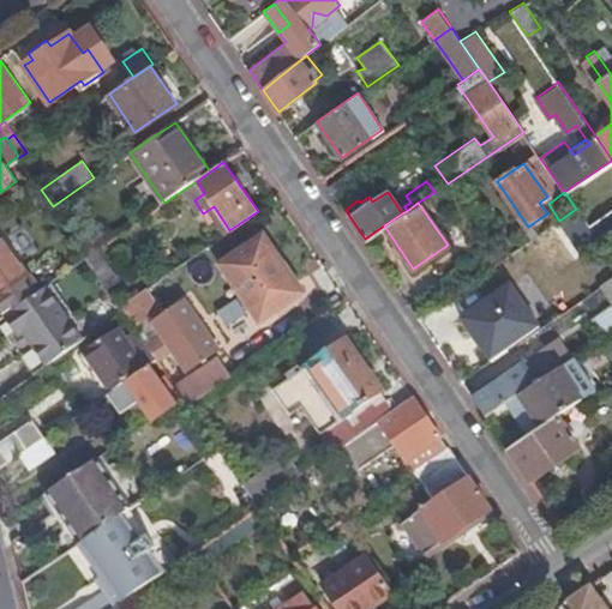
[(576,209),(559,221),(580,251),(597,240),(588,227),(576,209)]
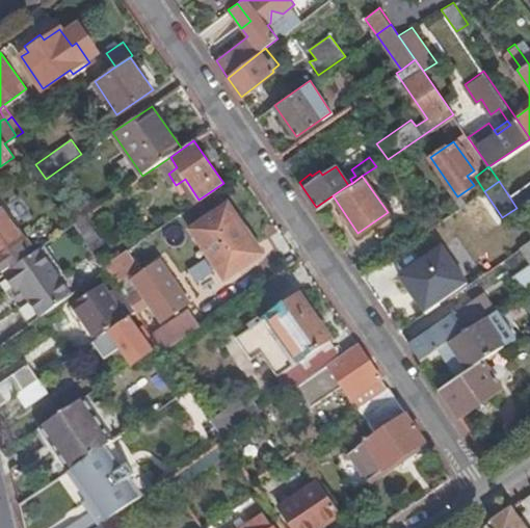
[(254,258),(238,236),(246,231),(227,204),(191,230),(224,278),(254,258)]
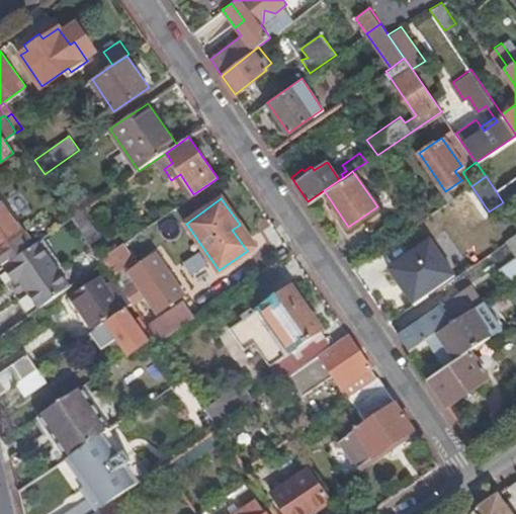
[(0,261),(2,264),(3,263),(33,243),(24,231),(22,232),(0,200),(0,261)]
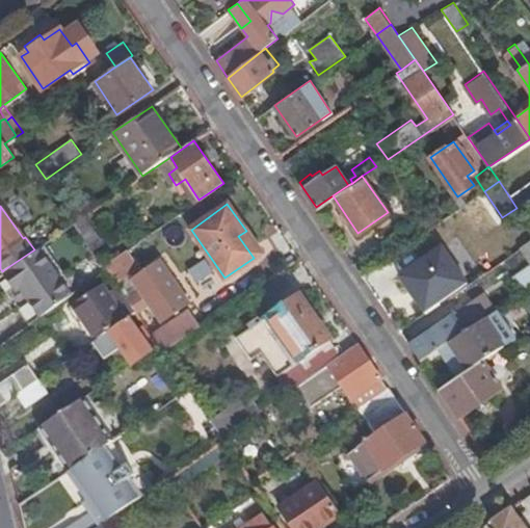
[(484,270),(510,253),(486,211),(460,226),(484,270)]
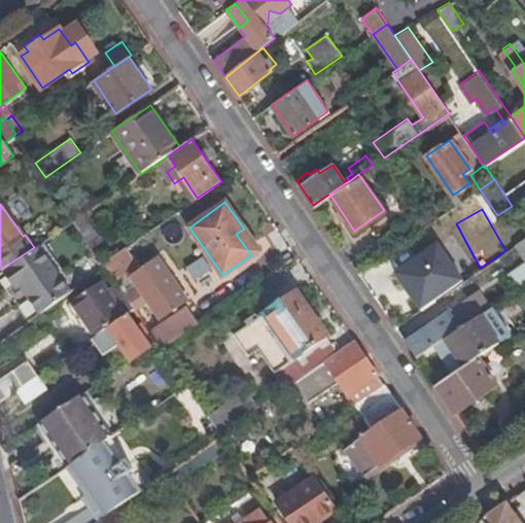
[(84,212),(74,219),(93,246),(103,239),(84,212)]
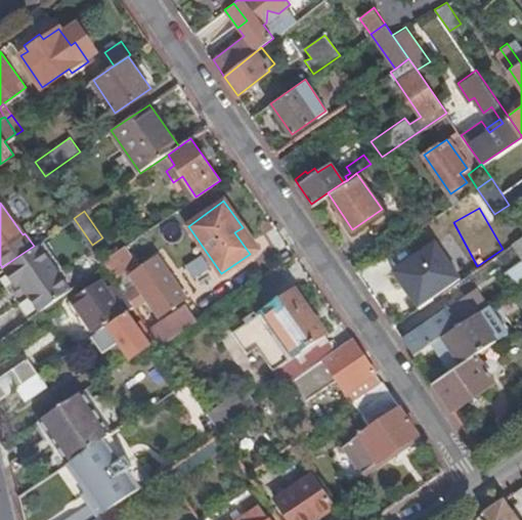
[(410,233),(379,256),(391,274),(424,253),(410,233)]
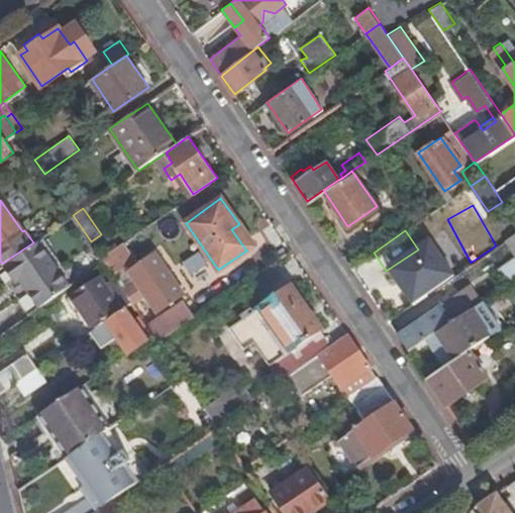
[(33,242),(3,263),(16,281),(20,279),(39,307),(71,285),(37,239),(33,242)]
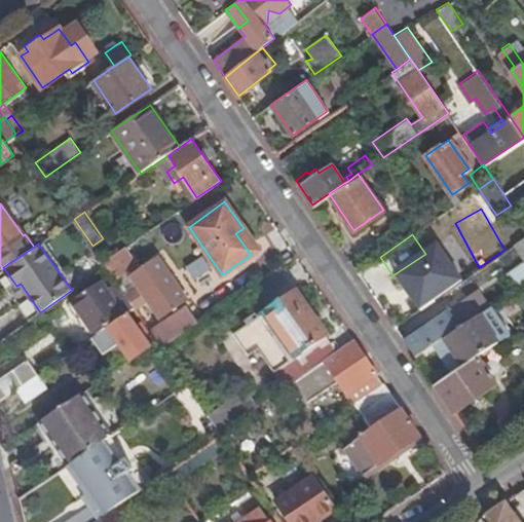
[(106,257),(117,274),(136,263),(124,245),(106,257)]
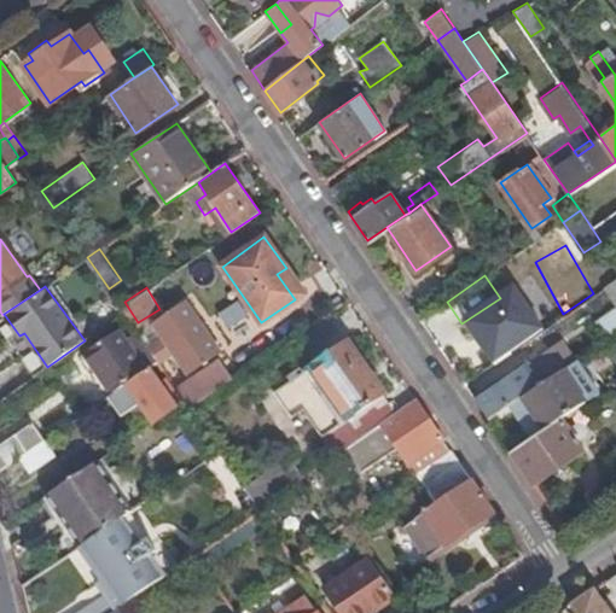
[(187,301),(155,322),(189,372),(220,349),(187,301)]
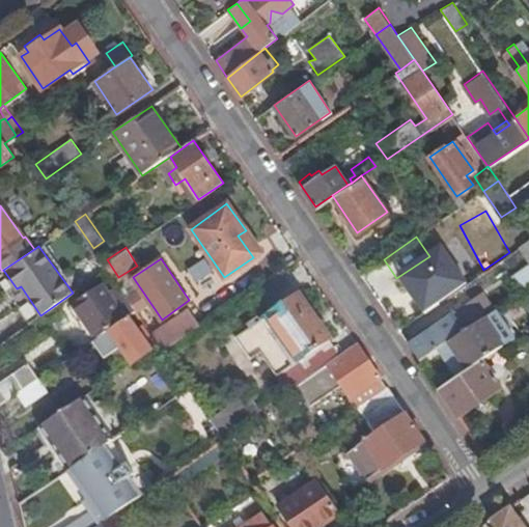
[(291,282),(281,268),(257,284),(267,299),(291,282)]
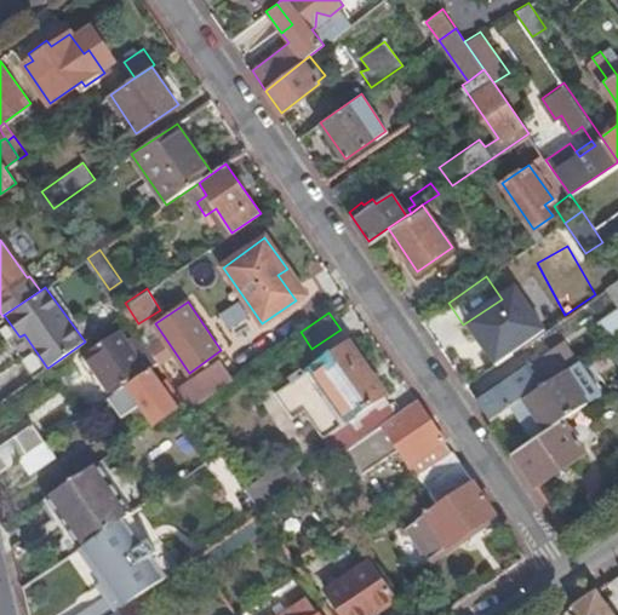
[(565,315),(541,332),(549,345),(573,328),(565,315)]
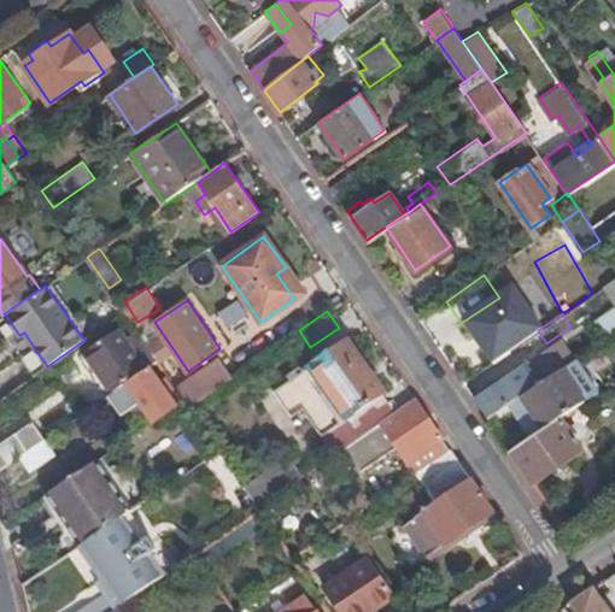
[(158,360),(139,333),(127,341),(118,329),(86,351),(112,389),(148,366),(158,360)]
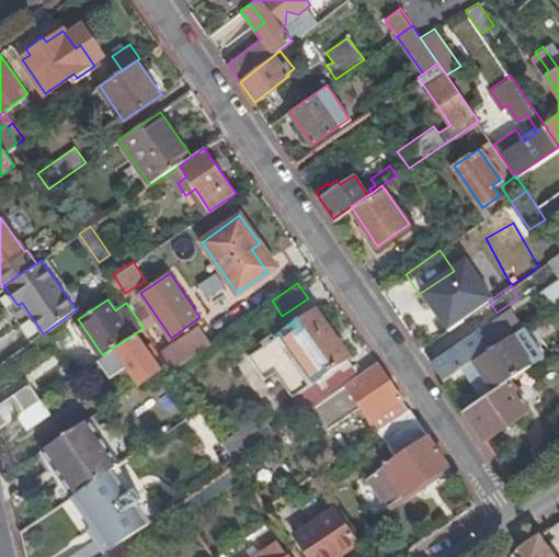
[(315,309),(248,355),(263,378),(276,368),(295,395),(349,357),(315,309)]
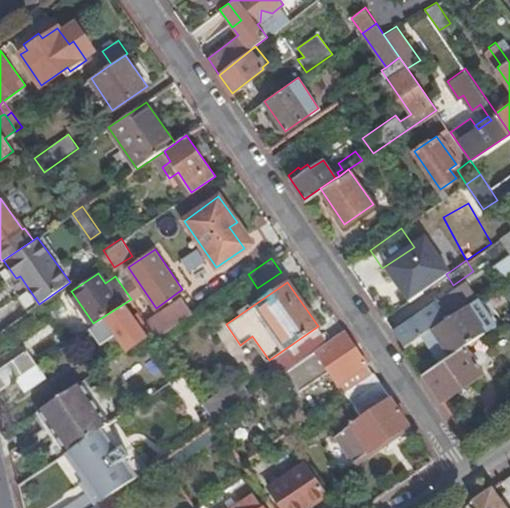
[(437,299),(394,329),(405,345),(428,329),(461,306),(453,294),(439,304),(437,299)]
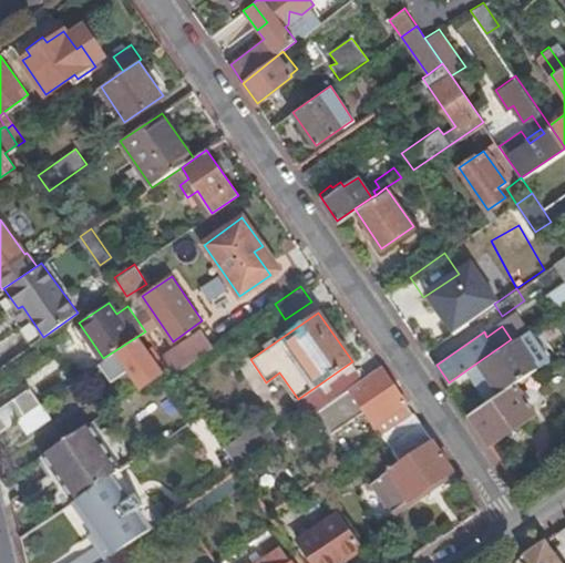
[(541,366),(519,334),(511,339),(474,365),(495,397),(515,384),(541,366)]
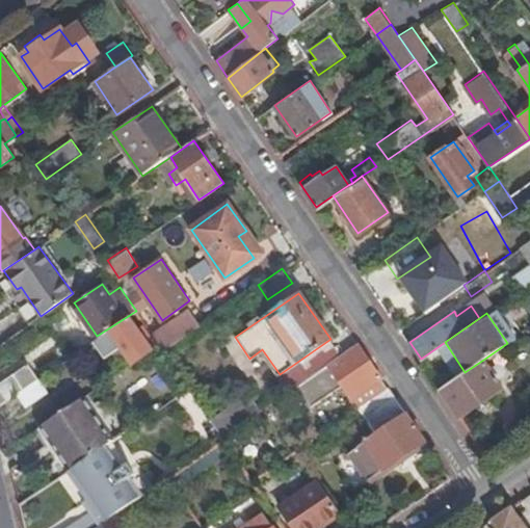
[(97,336),(93,340),(104,355),(121,344),(132,362),(151,349),(128,316),(97,336)]
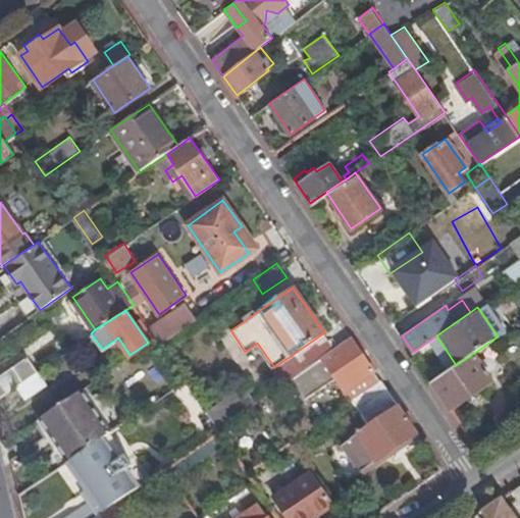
[(161,345),(177,332),(168,319),(152,330),(156,338),(161,345)]
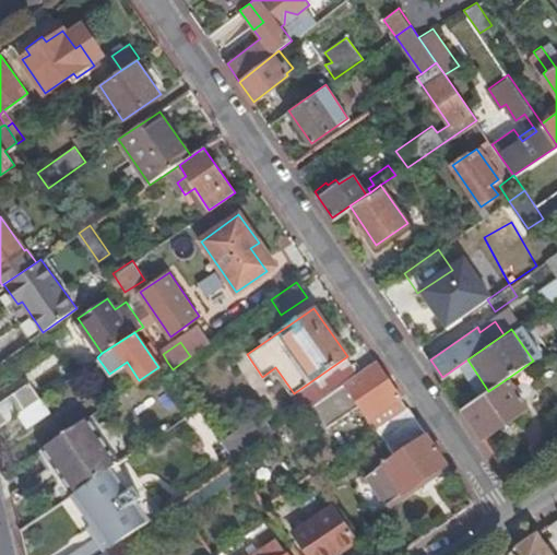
[(395,388),(376,358),(323,396),(329,404),(351,390),(377,428),(409,406),(395,388)]
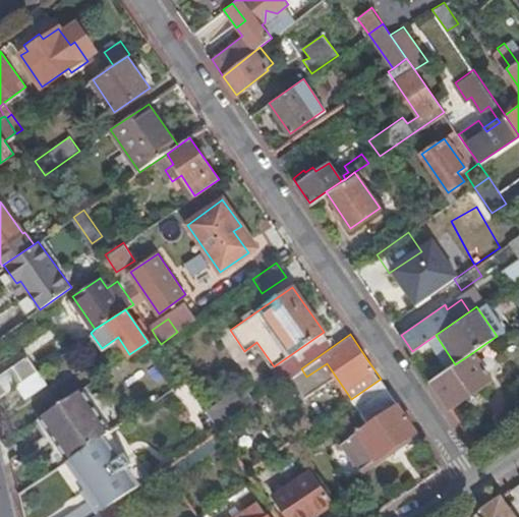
[(455,364),(431,381),(450,407),(491,379),(473,352),(455,364)]
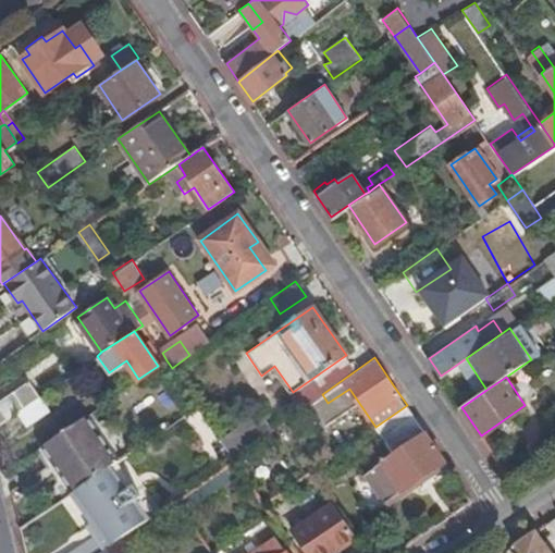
[(28,379),(0,400),(0,422),(19,410),(39,395),(28,379)]
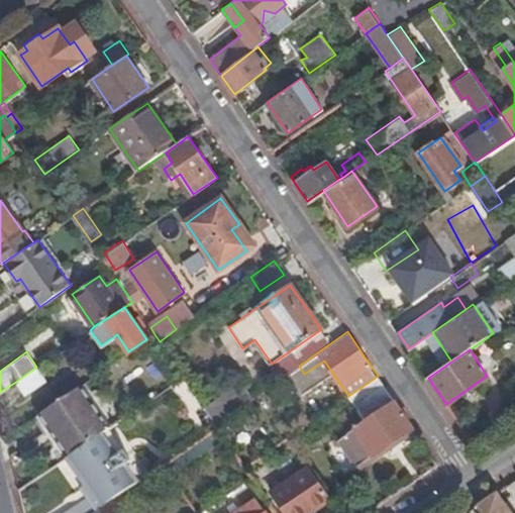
[(37,366),(36,367),(17,381),(25,394),(46,379),(37,366)]
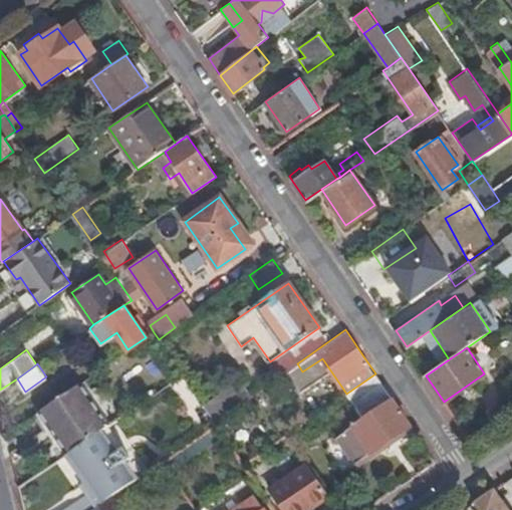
[(410,425),(375,373),(346,394),(363,418),(338,436),(357,461),(410,425)]
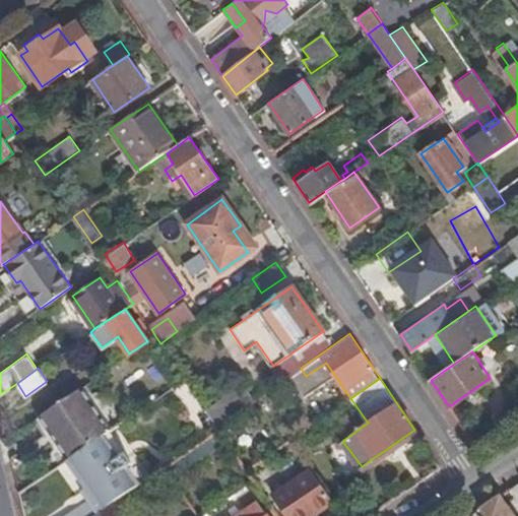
[(81,386),(39,415),(67,458),(111,429),(81,386)]
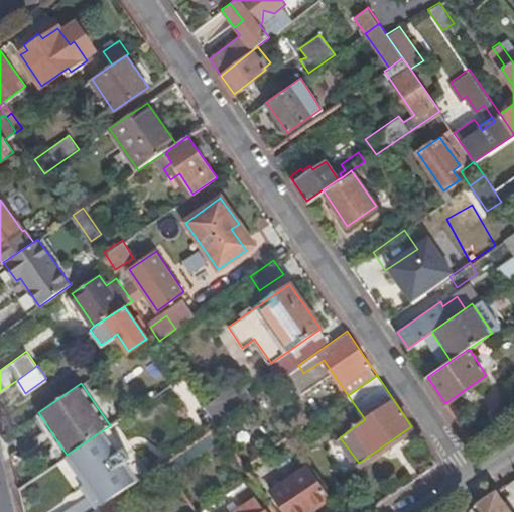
[(306,511),(330,497),(308,466),(273,490),(287,511),(306,511)]
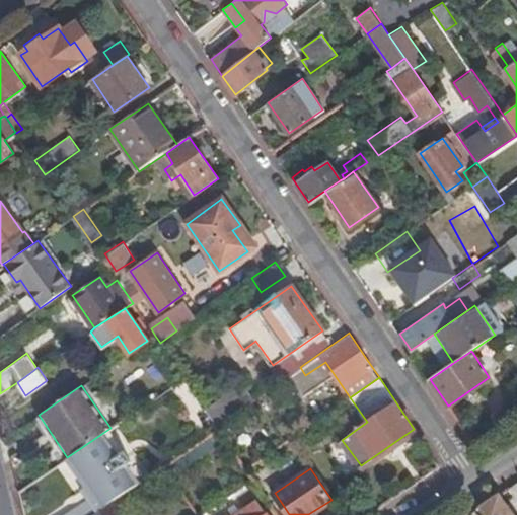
[(514,514),(498,492),(478,505),(485,514),(514,514)]
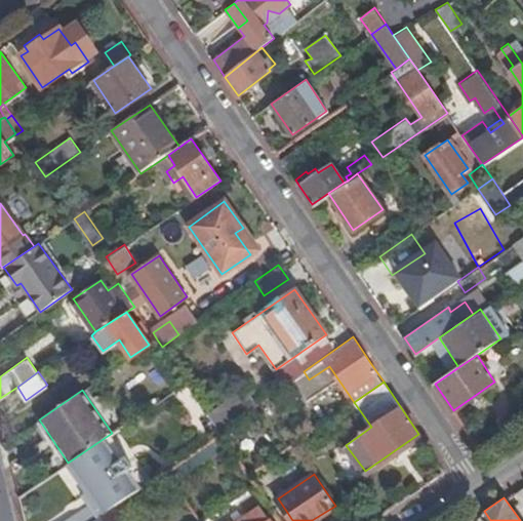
[(271,520),(260,505),(236,520),(271,520)]
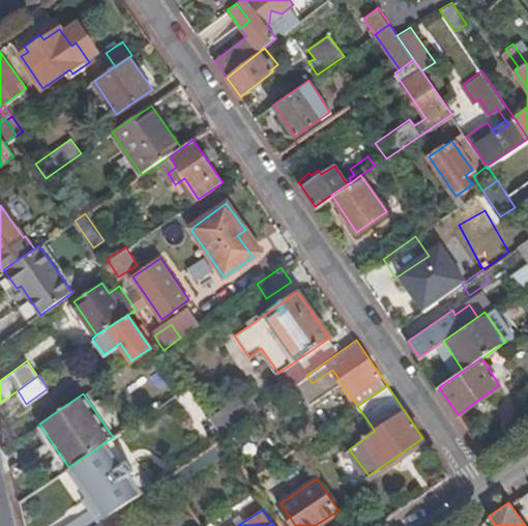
[(110,525),(104,517),(89,525),(110,525)]
